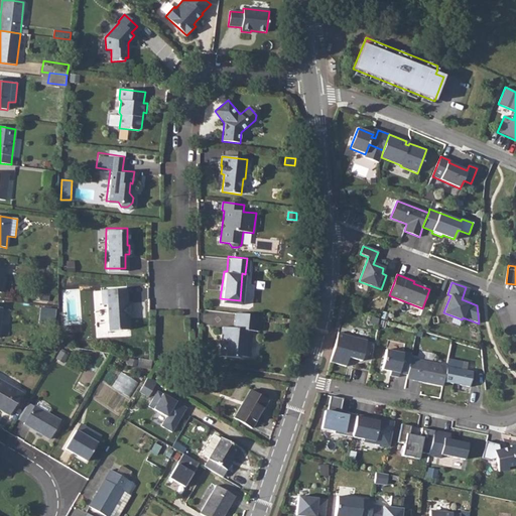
[(127,289),(101,291),(102,305),(107,305),(109,332),(130,330),(129,317),(128,317),(128,313),(131,312),(130,302),(128,303),(127,289)]
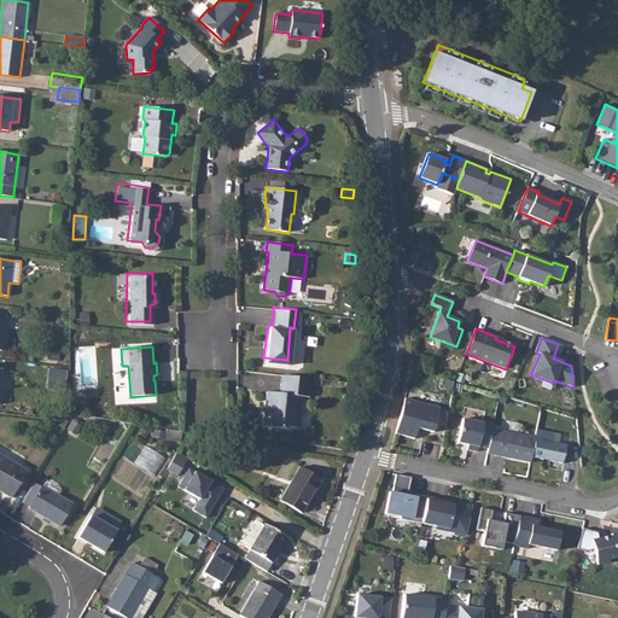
[(68,371),(48,369),(47,383),(66,384),(68,371)]
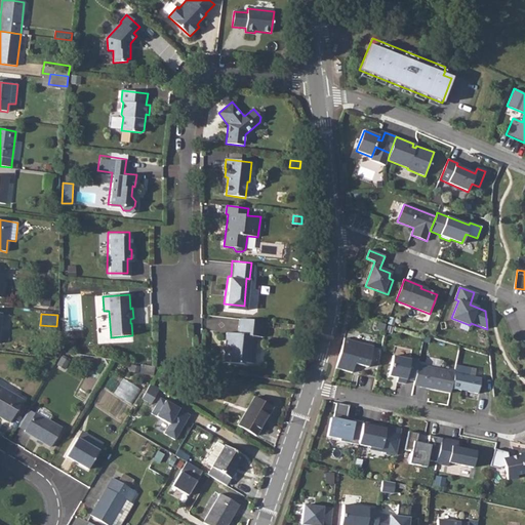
[(261,320),(236,318),(234,332),(223,331),(218,360),(239,363),(239,361),(249,362),(252,335),(259,336),(261,320)]
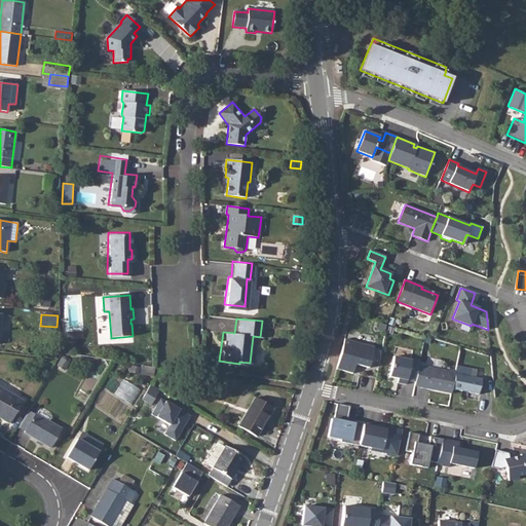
[(348,346),(343,345),(337,369),(352,374),(355,365),(355,363),(360,364),(359,366),(369,368),(374,347),(349,340),(348,346)]
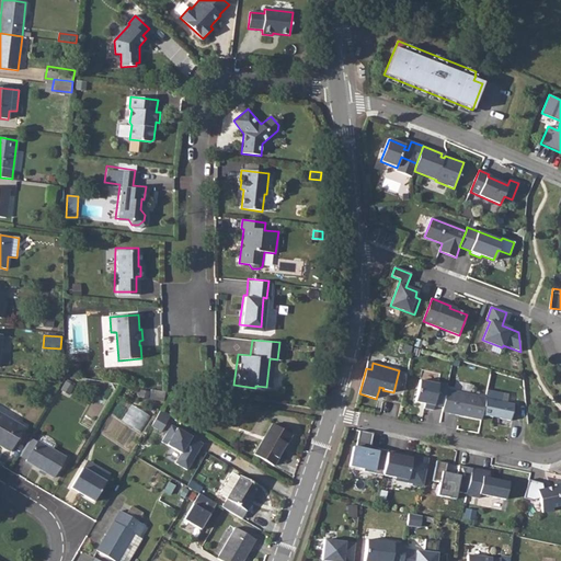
[(446,390),(447,386),(420,380),(415,402),(425,404),(424,409),(433,411),(434,405),(443,408),(446,390)]
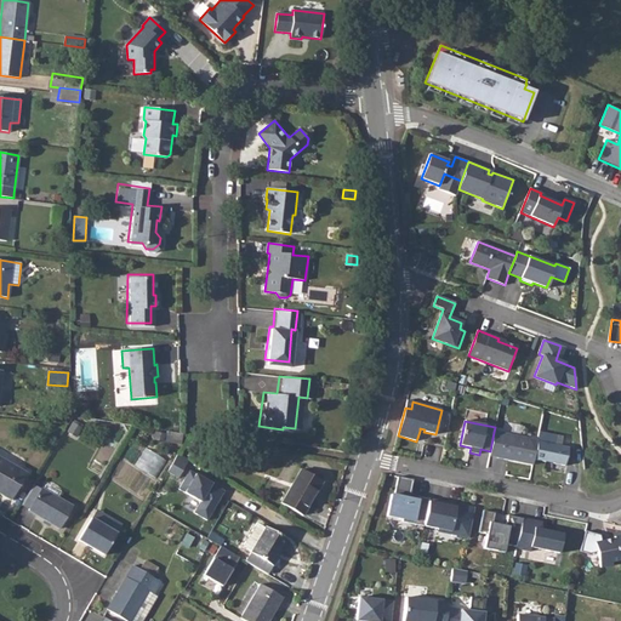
[(81,427),(73,423),(68,432),(77,437),(81,427)]
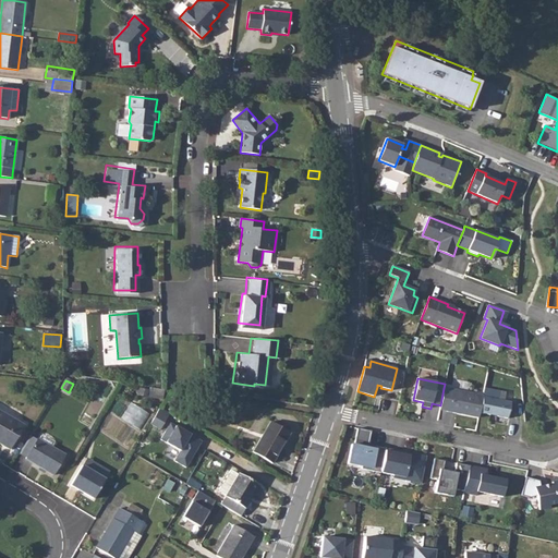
[(165,390),(150,388),(148,397),(162,399),(165,390)]
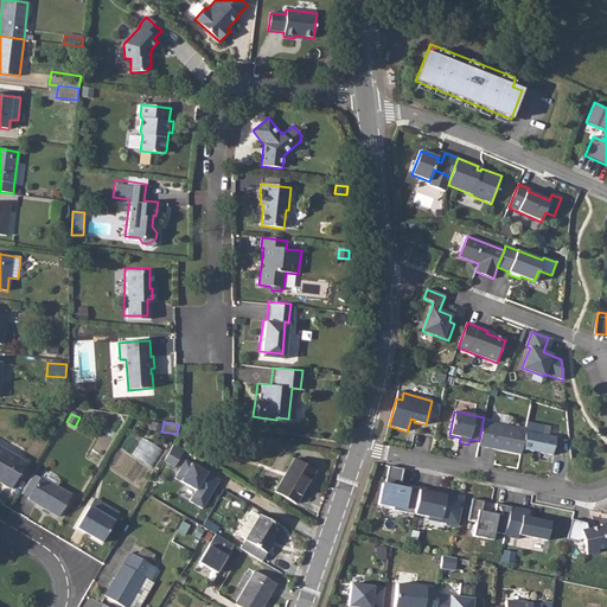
[(525,430),(483,422),(479,441),(478,446),(521,455),(522,449),(525,432),(525,430)]
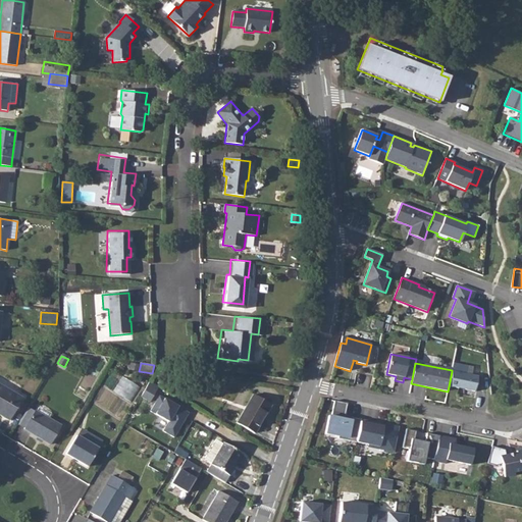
[(478,376),(452,371),(449,386),(475,393),(478,376)]
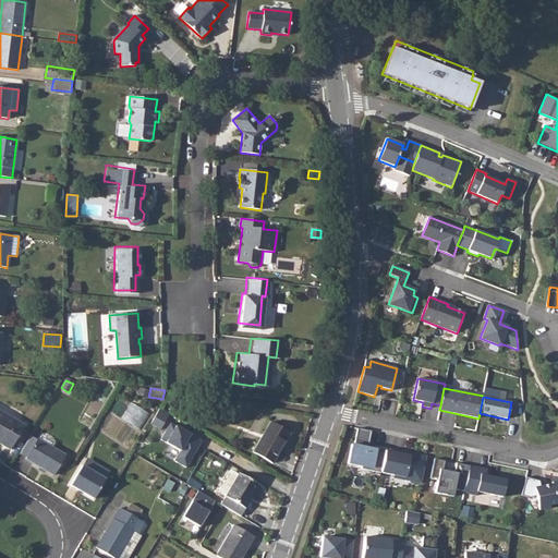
[(141,428),(149,412),(132,402),(123,419),(141,428)]
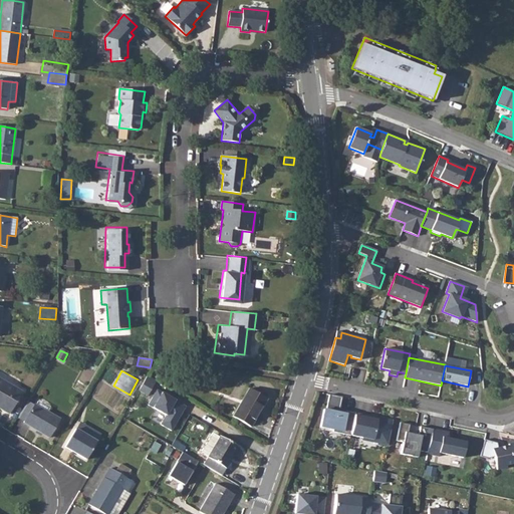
[(147,375),(145,380),(154,386),(156,380),(147,375)]
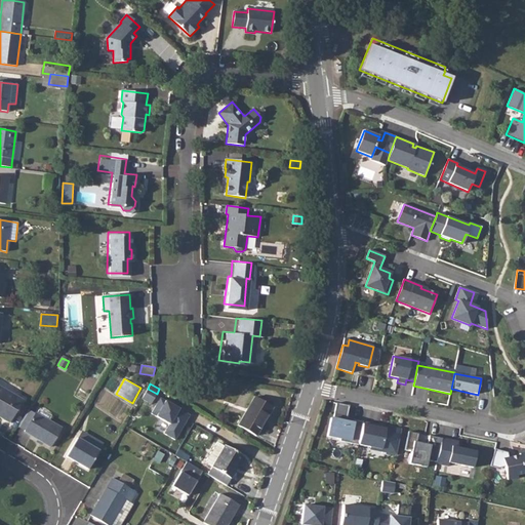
[(23,401),(0,386),(0,415),(9,421),(23,401)]
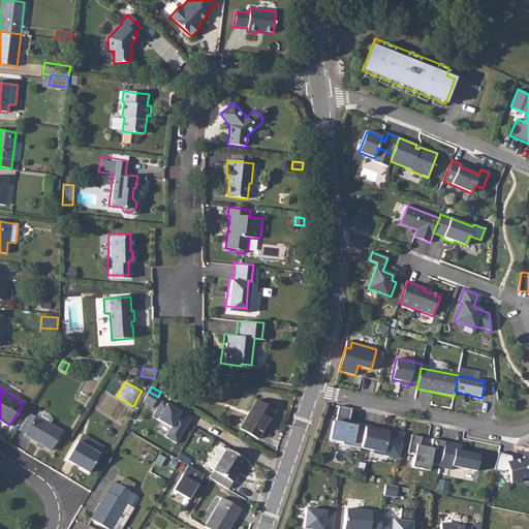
[(149,392),(143,402),(152,407),(158,397),(149,392)]
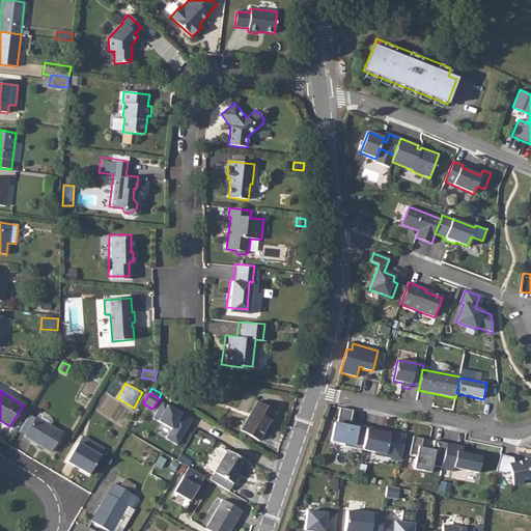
[(258,441),(276,412),(257,401),(241,430),(258,441)]
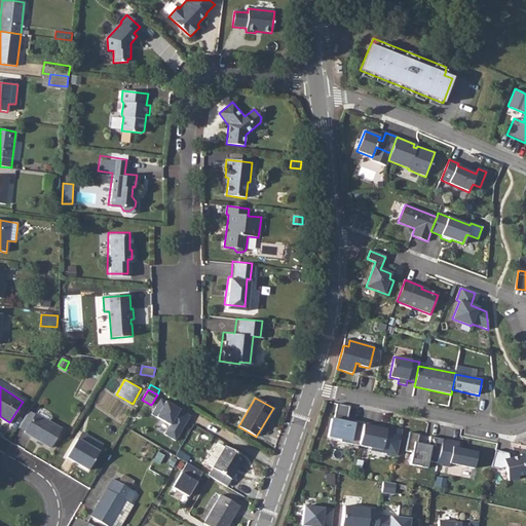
[(191,416),(160,399),(150,416),(168,427),(163,436),(175,443),(191,416)]
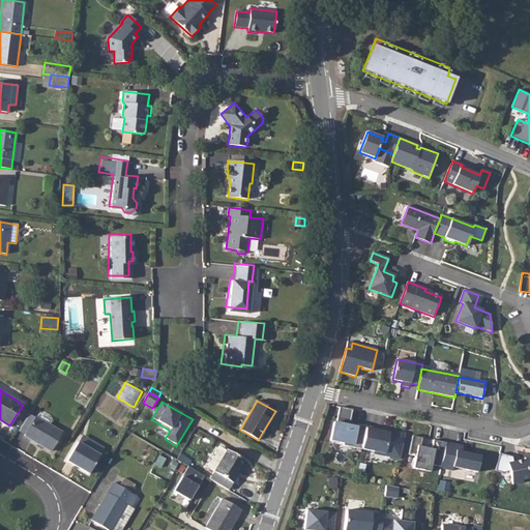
[(361,449),(366,425),(350,422),(353,409),(341,407),(336,422),(334,422),(330,440),(344,443),(344,445),(361,449)]
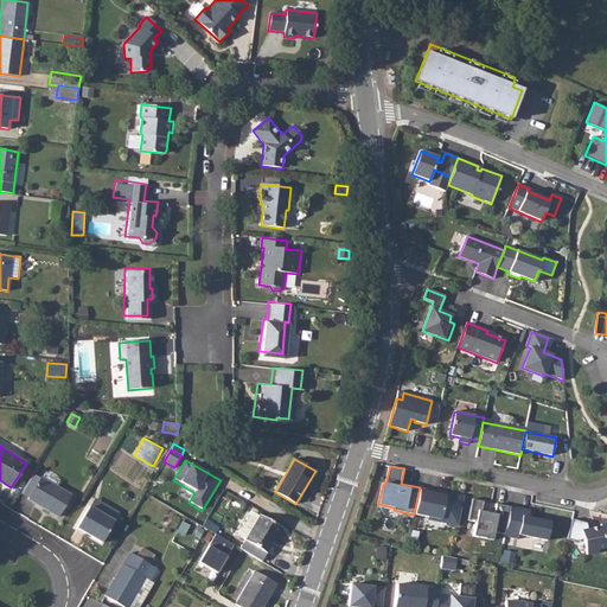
[(24,492),(29,496),(39,479),(33,475),(24,492)]
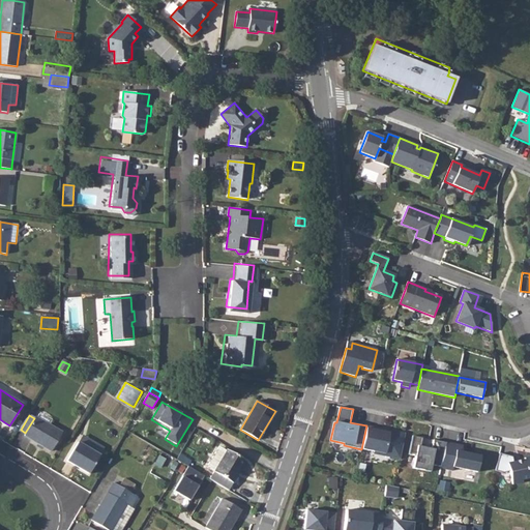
[(35,417),(25,435),(50,450),(61,433),(35,417)]
